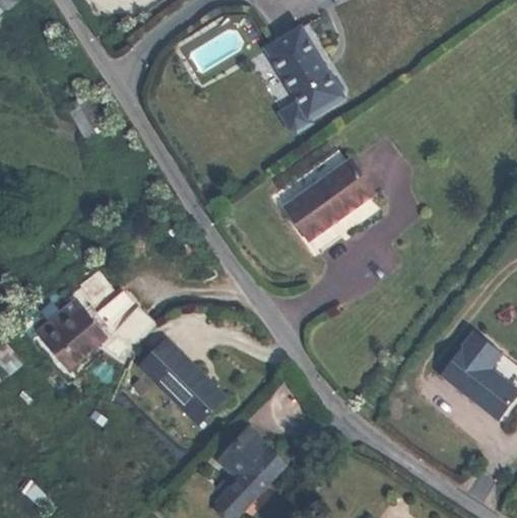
[(297,107),(307,123),(341,102),(339,100),(341,93),(334,82),(327,79),(300,34),(264,55),(297,107)]
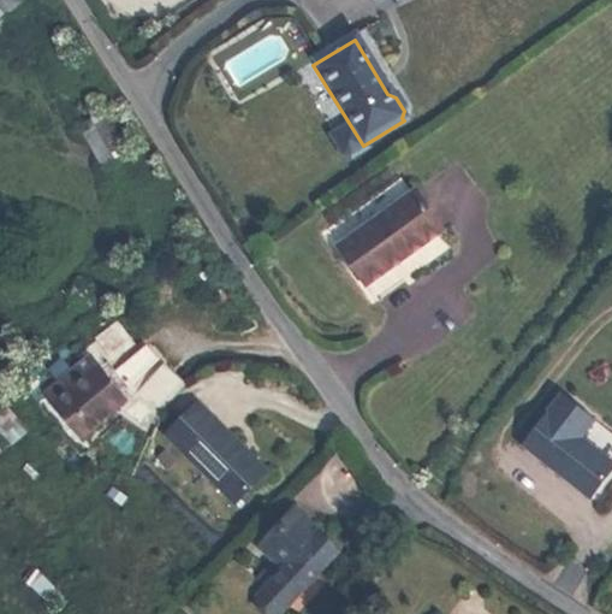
[(79,120),(100,158),(122,146),(101,107),(79,120)]
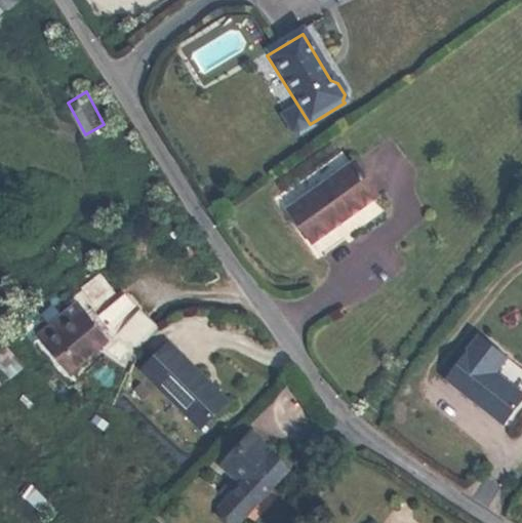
[(310,124),(299,108),(282,118),(281,119),(292,136),(297,137),(312,129),(310,124)]
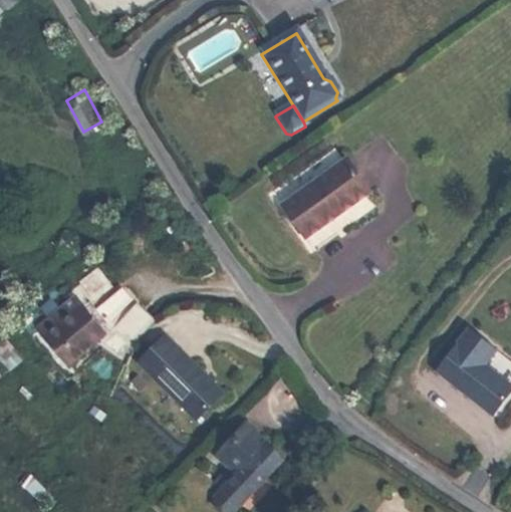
[(303,241),(369,195),(346,162),(280,209),(303,241)]
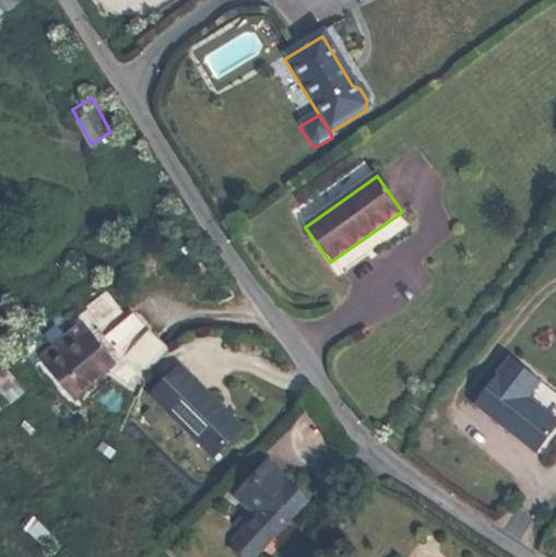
[(105,322),(122,309),(117,303),(109,291),(89,306),(82,311),(89,320),(97,313),(105,322)]
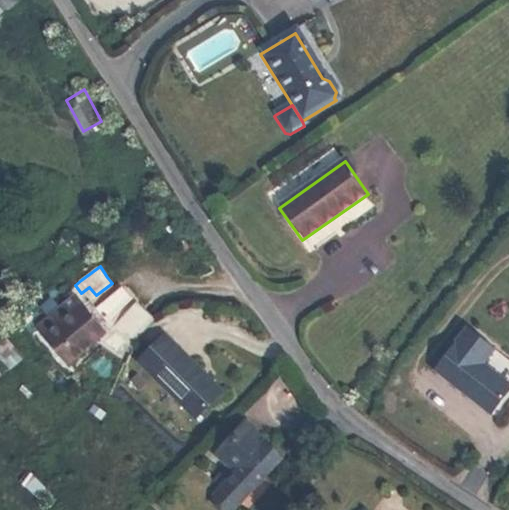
[(122,284),(101,301),(111,314),(132,297),(122,284)]
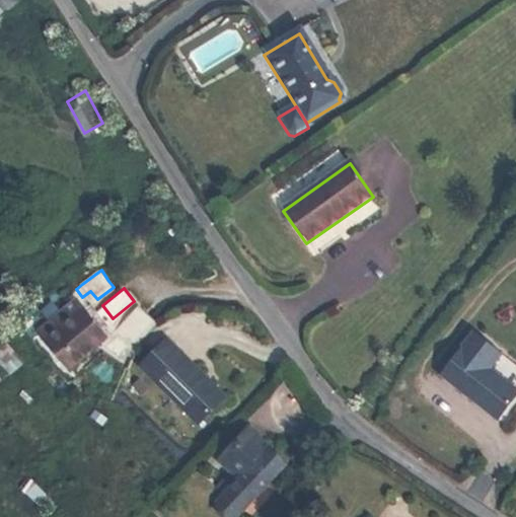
[(67,364),(106,336),(85,307),(83,308),(76,299),(39,324),(67,364)]
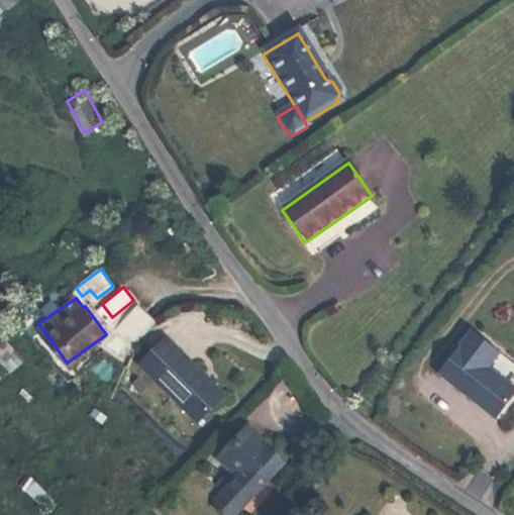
[(137,303),(120,324),(139,340),(157,320),(137,303)]
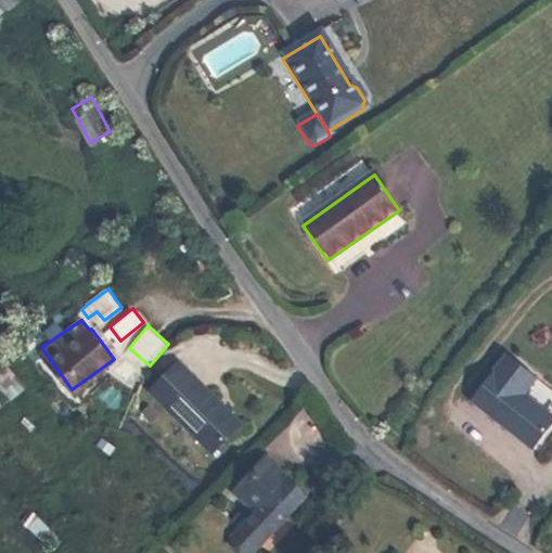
[(23,356),(3,371),(14,386),(34,371),(23,356)]
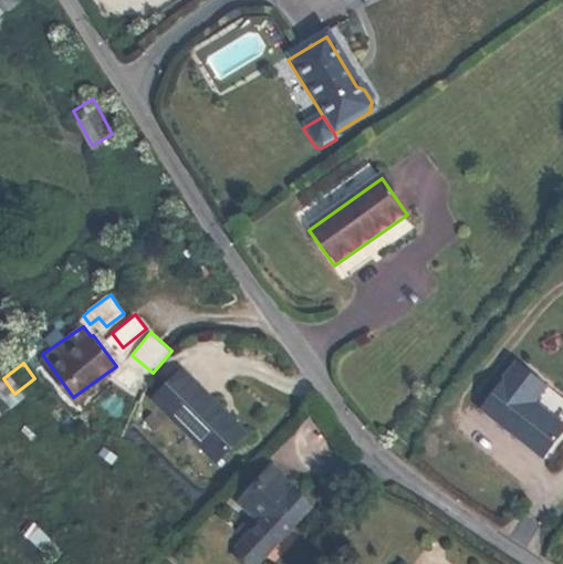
[(562,430),(562,428),(532,404),(544,387),(513,364),(477,410),(503,431),(504,428),(512,434),(510,437),(541,460),(562,430)]
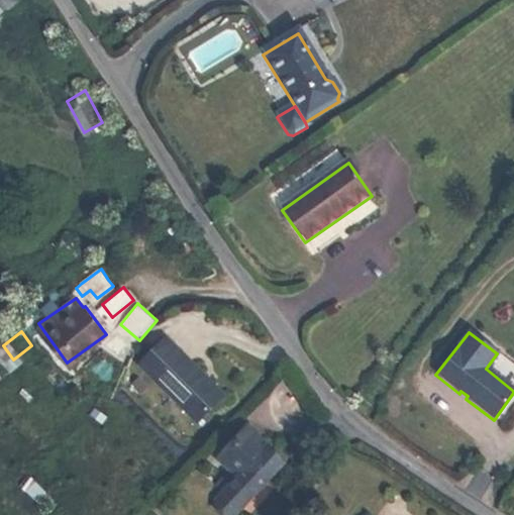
[(167,334),(139,363),(199,420),(226,393),(167,334)]
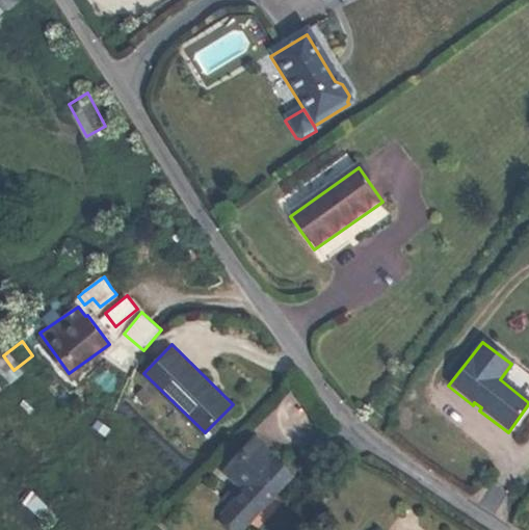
[(528,418),(528,377),(511,364),(500,379),(528,402),(528,404),(508,432),(514,438),(528,418)]
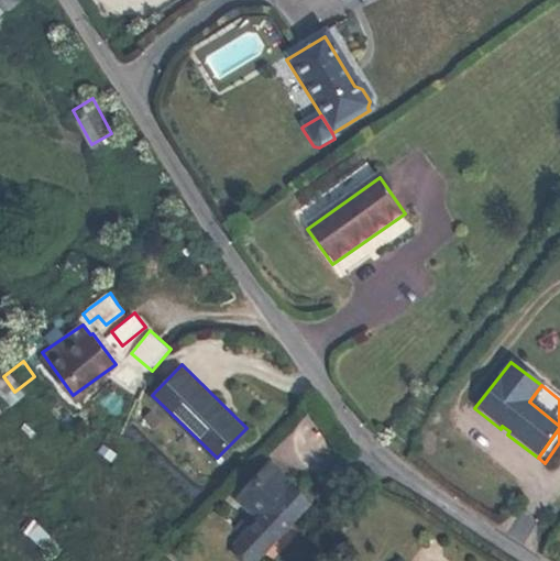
[(237,545),(251,560),(255,560),(276,539),(294,523),(295,524),(313,505),(273,464),(266,470),(262,466),(242,486),(246,491),(239,498),(252,512),(261,520),(260,521),(243,538),(237,545)]
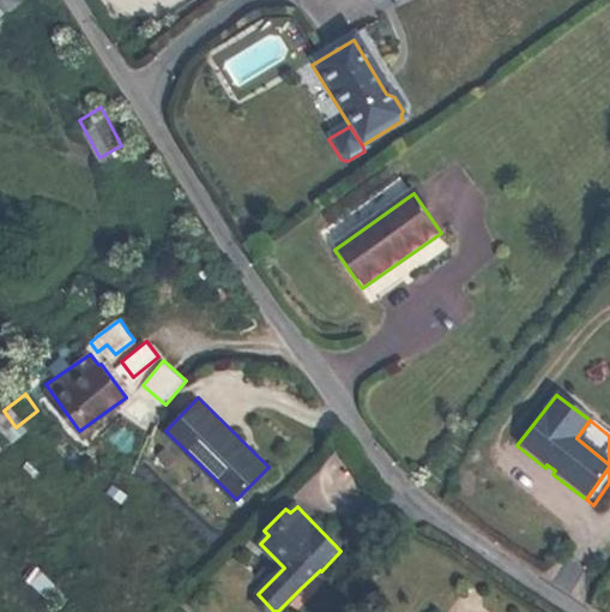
[(275,558),(255,577),(265,587),(283,569),(284,568),(275,558)]
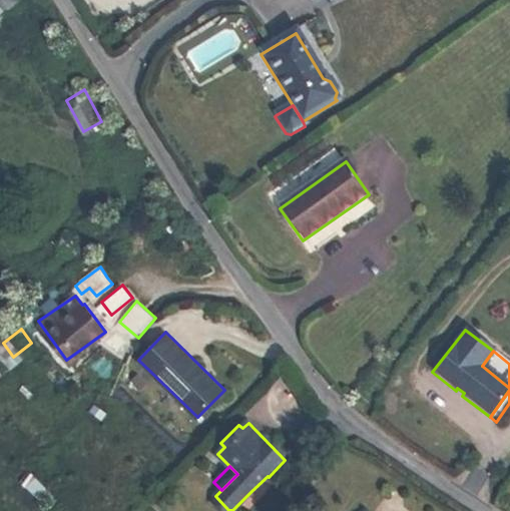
[(268,476),(251,491),(261,500),(277,485),(269,477),(268,476)]
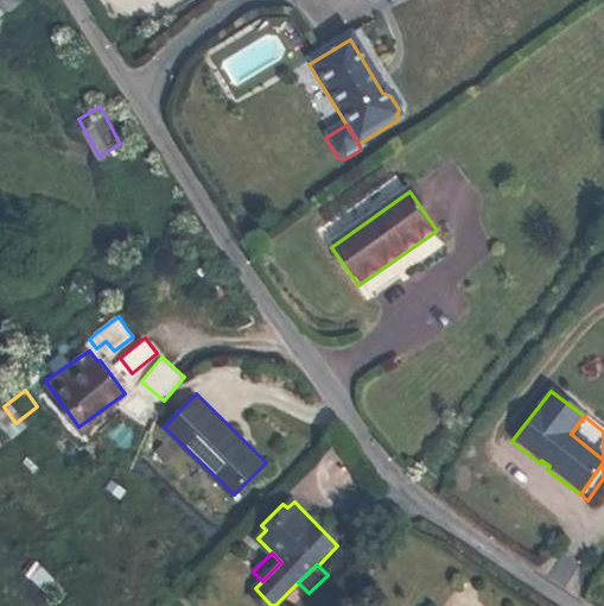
All buildings are outlined.
